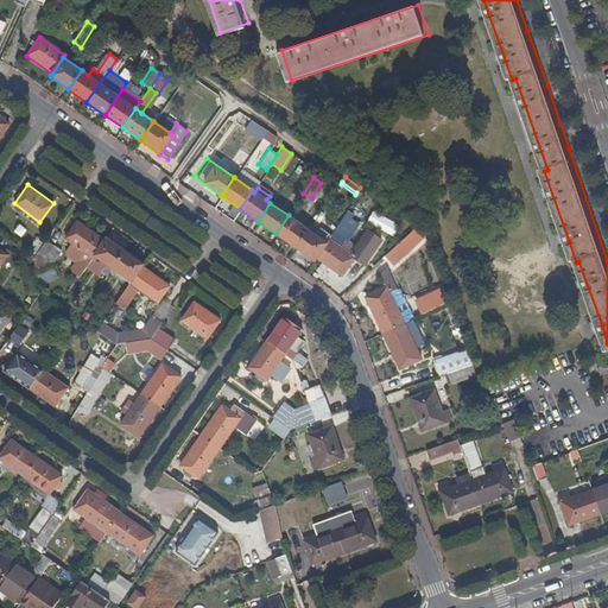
[(289,215),(276,234),(293,247),(306,228),(299,223),(304,216),(293,208),(289,215)]
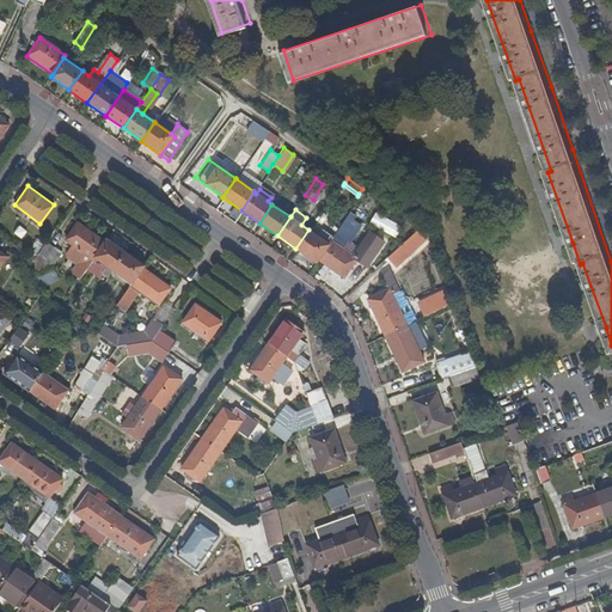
[(106,242),(79,222),(66,240),(73,245),(67,254),(67,257),(78,264),(73,271),(73,273),(80,279),(96,256),(106,242)]
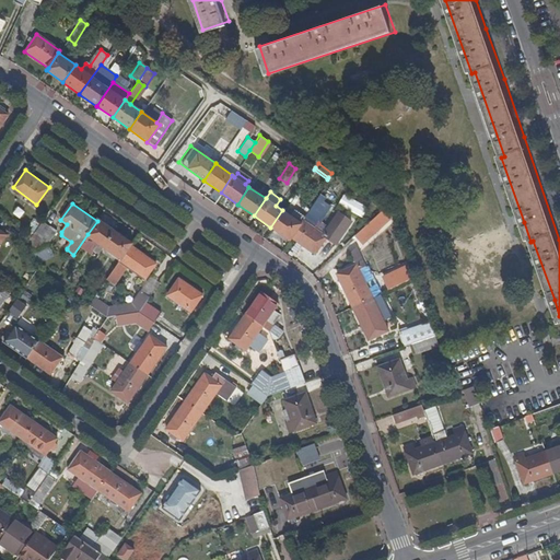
[(282,210),(270,228),(287,238),(289,236),(301,219),(303,214),(291,207),(287,212),(282,209),(282,210)]
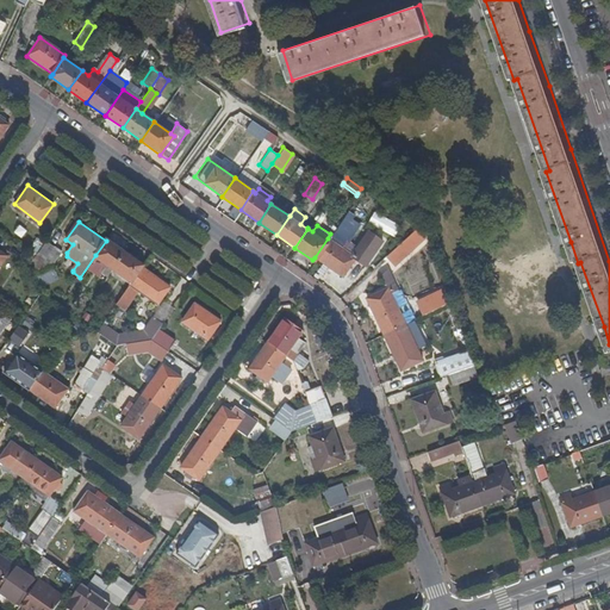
[(328,238),(315,257),(340,274),(352,257),(362,265),(380,240),(366,230),(355,244),(344,237),(338,247),(328,238)]
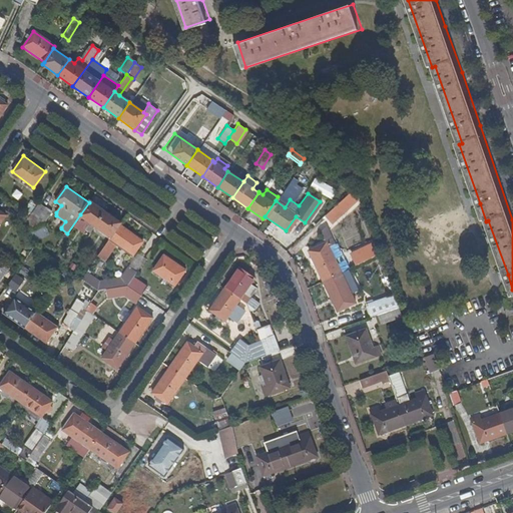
[(95,226),(106,210),(91,199),(89,202),(80,214),(90,222),(84,230),(90,234),(95,226)]
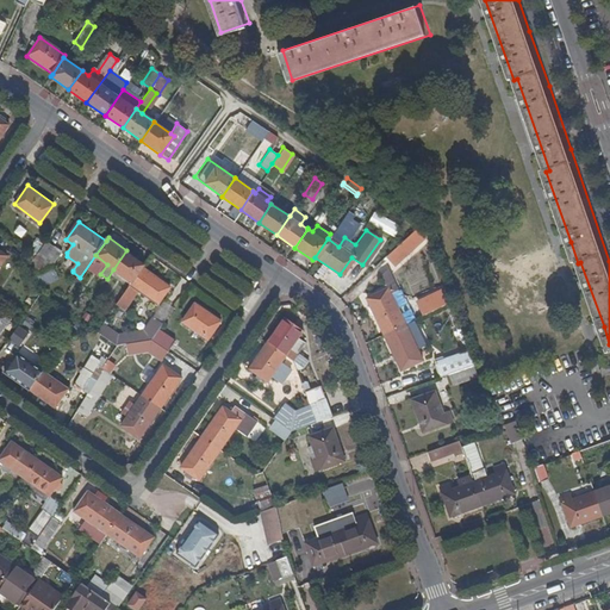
[(45,241),(35,257),(53,271),(57,263),(50,257),(57,249),(45,241)]
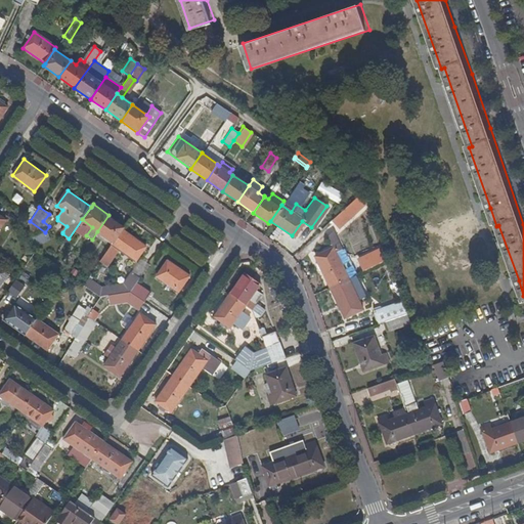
[(344,219),(338,213),(326,222),(333,228),(344,219)]
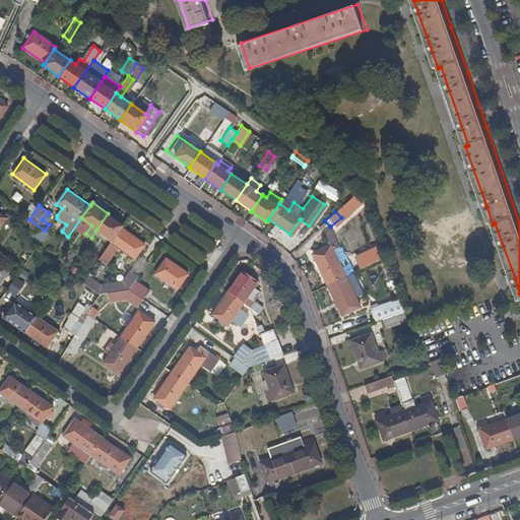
[(108,213),(96,230),(113,241),(122,228),(124,224),(108,213)]
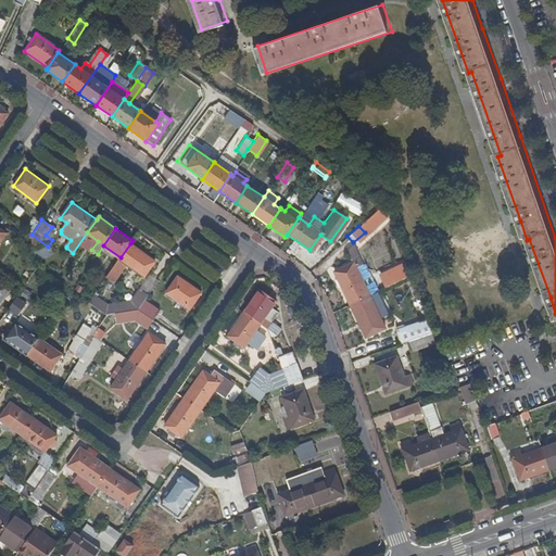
[(30,236),(32,247),(41,254),(48,247),(32,235),(30,236)]
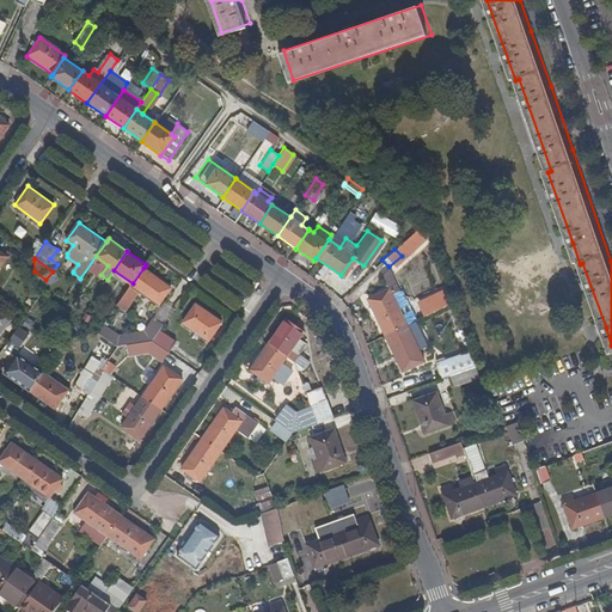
[(133,283),(130,286),(158,305),(171,287),(144,268),(133,283)]
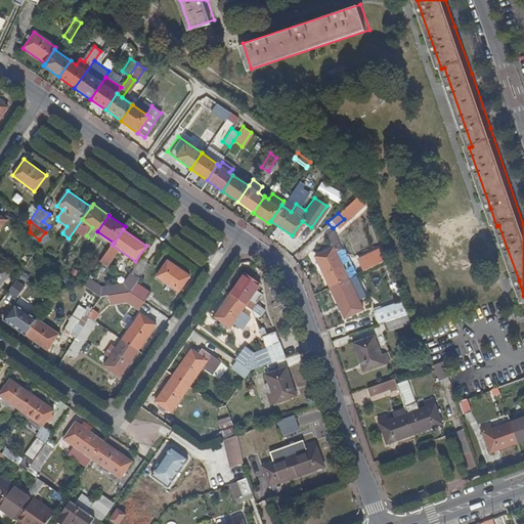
[(334,248),(315,256),(331,287),(348,278),(336,253),(342,250),(337,239),(331,243),(334,248)]
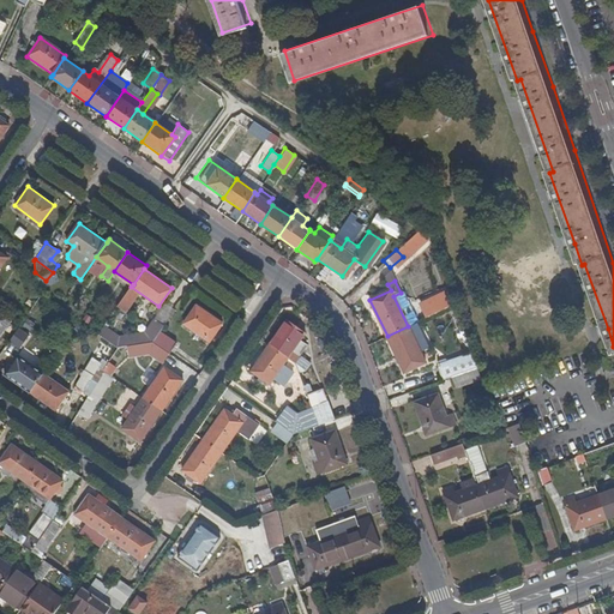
[(425,319),(451,307),(444,290),(417,302),(425,319)]
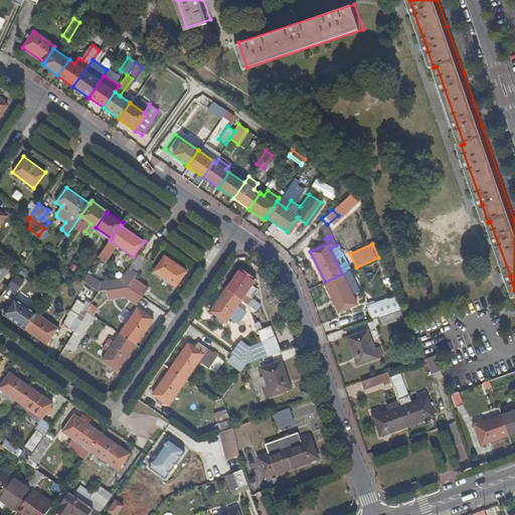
[(165,255),(154,271),(175,287),(187,272),(165,255)]
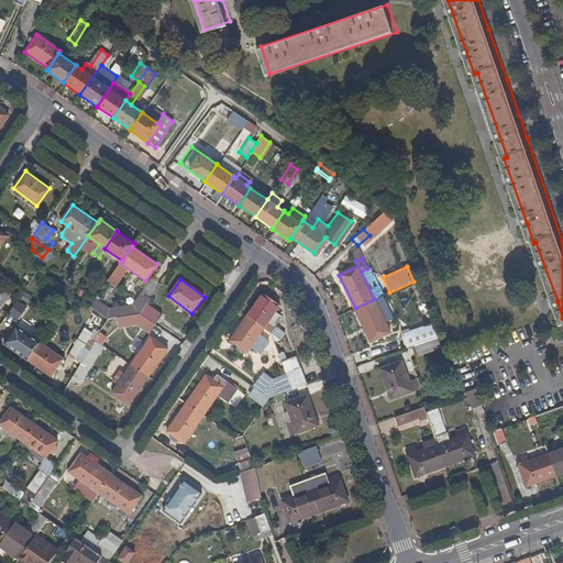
[(152,296),(159,286),(152,280),(144,291),(152,296)]
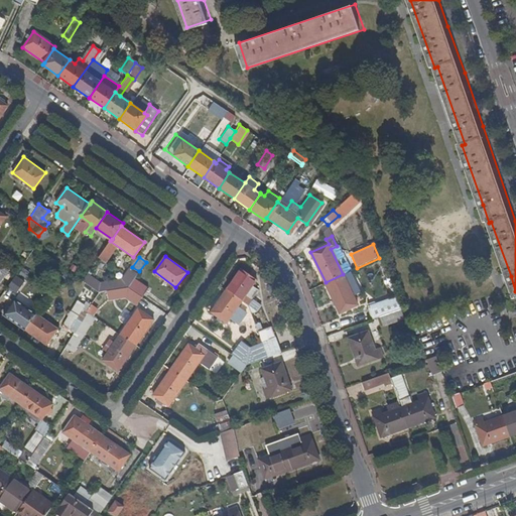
[(0,282),(9,270),(1,265),(0,265),(0,282)]
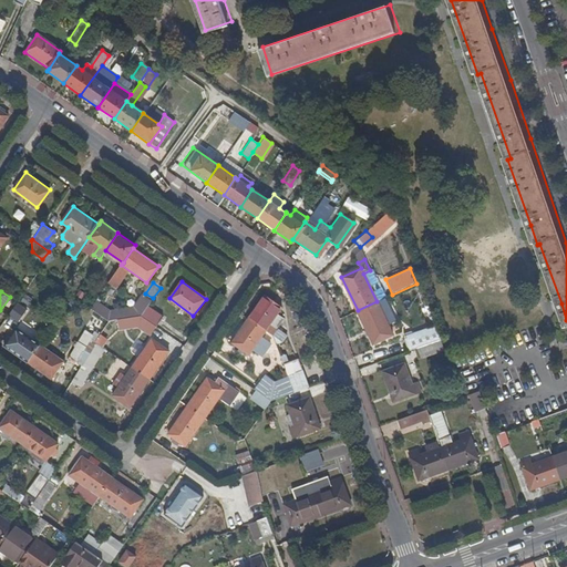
[(145,294),(144,292),(135,306),(114,313),(117,322),(122,320),(141,315),(148,305),(153,298),(145,294)]
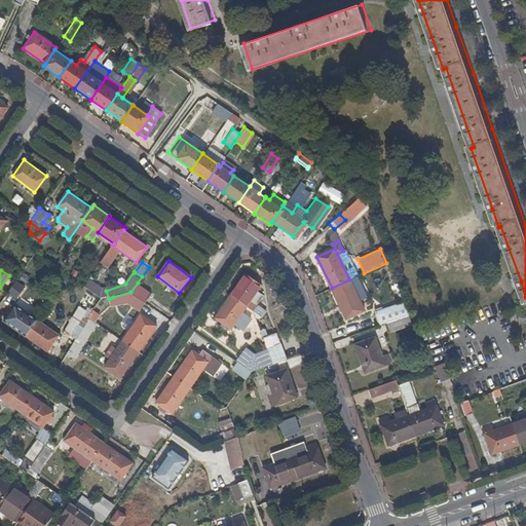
[(262,285),(247,273),(230,297),(246,308),(250,302),(256,307),(263,296),(257,292),(262,285)]
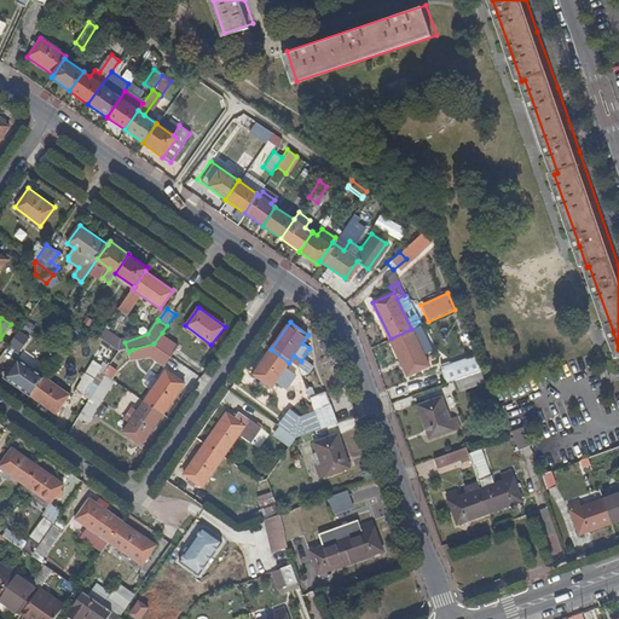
[(19,350),(29,335),(19,329),(17,333),(10,342),(19,350)]
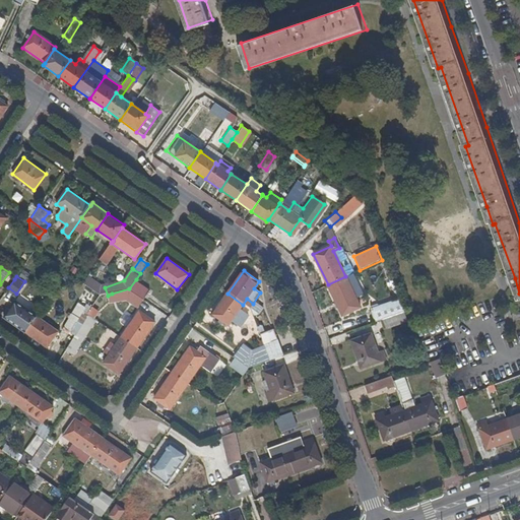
[(345,276),(328,284),(341,313),(359,305),(345,276)]
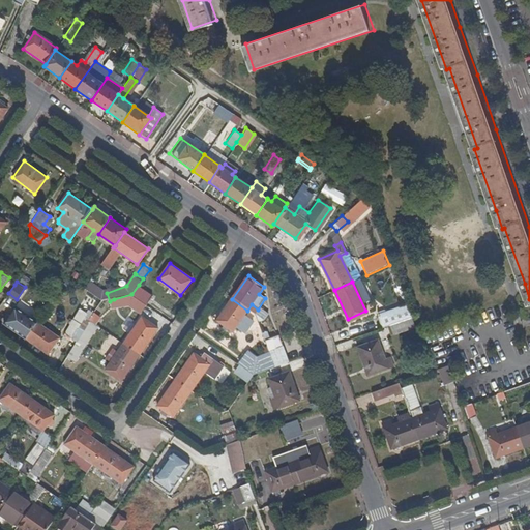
[(139,285),(131,294),(133,295),(147,305),(153,296),(139,285)]
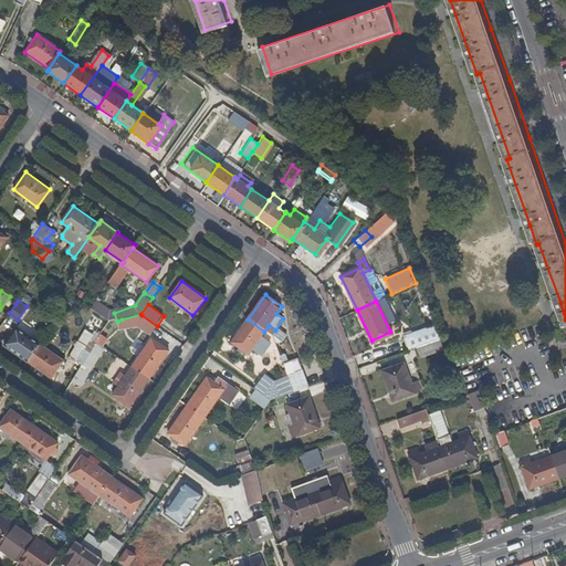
[(142,315),(140,314),(122,320),(125,329),(137,325),(136,324),(142,315)]
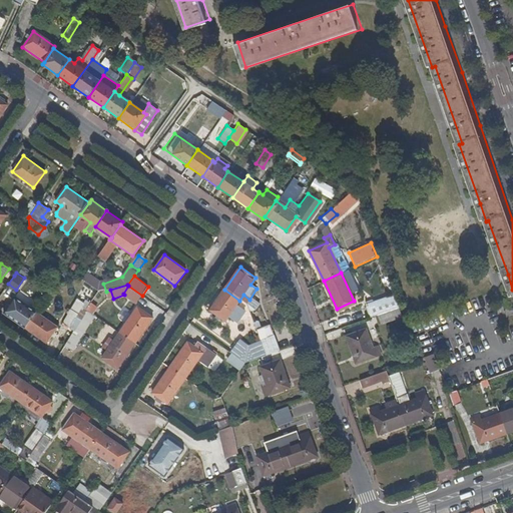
[(142,296),(128,286),(123,294),(124,295),(137,303),(142,296)]
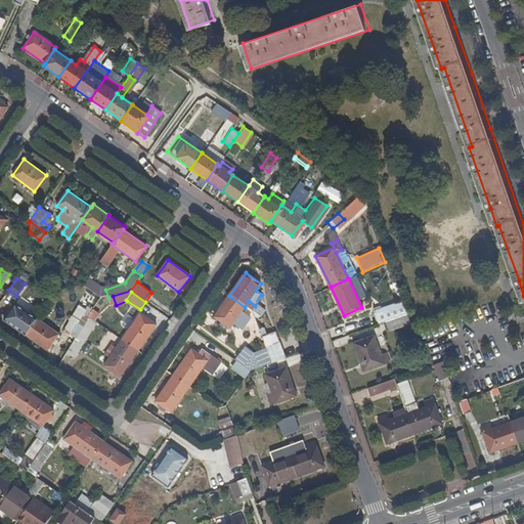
[(245,307),(229,296),(215,316),(230,328),(233,323),(239,328),(248,315),(242,311),(245,307)]
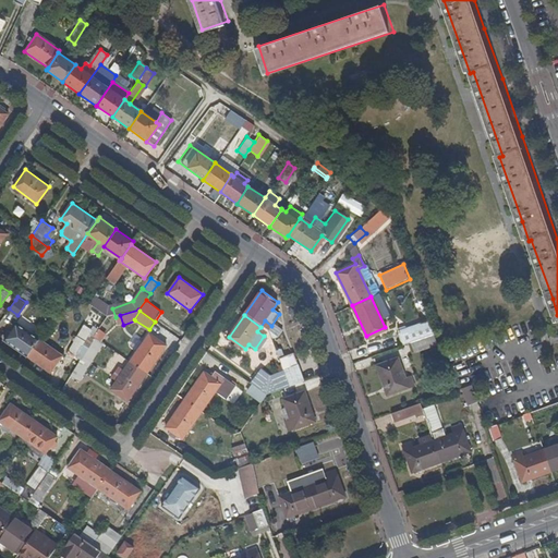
[(431,334),(426,319),(395,331),(401,344),(405,343),(431,334)]
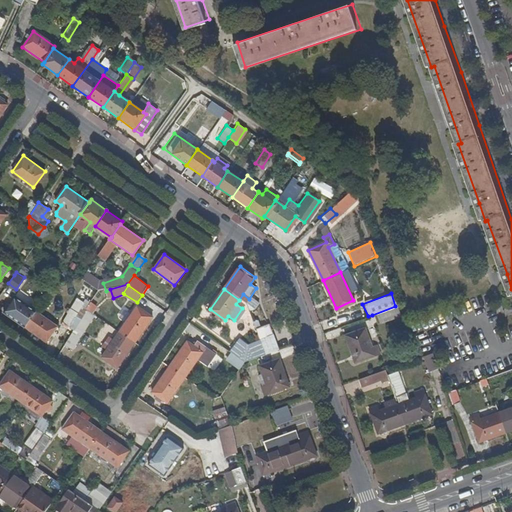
[(15,296),(4,311),(24,326),(35,310),(15,296)]
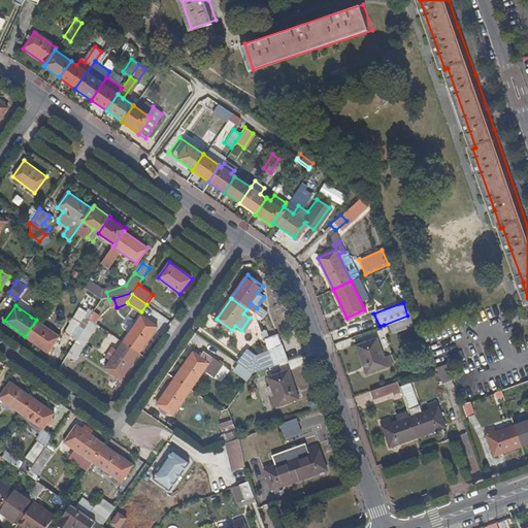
[(87,311),(79,307),(63,332),(71,337),(87,311)]
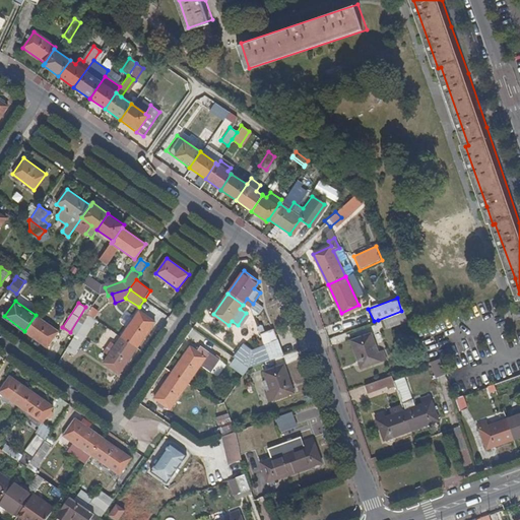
[(154,321),(140,311),(122,337),(136,348),(154,321)]
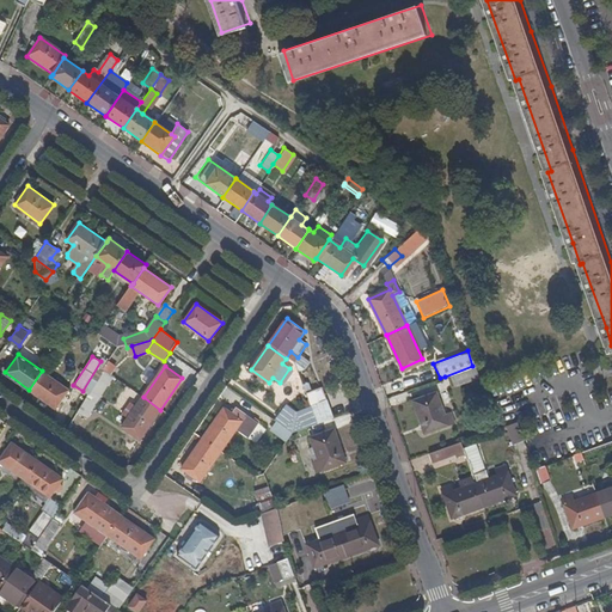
[(477,378),(472,366),(445,377),(450,389),(477,378)]
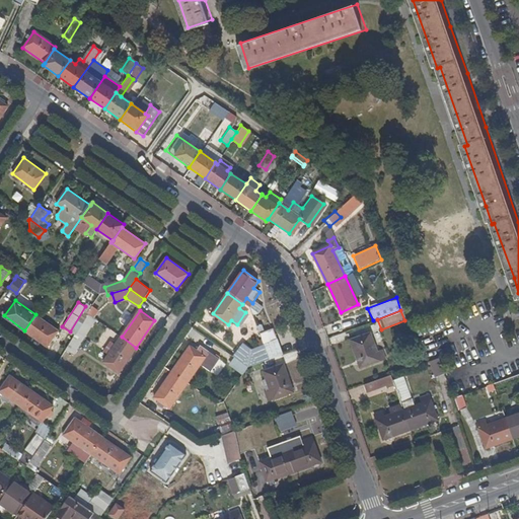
[(35,314),(24,330),(48,347),(59,330),(35,314)]
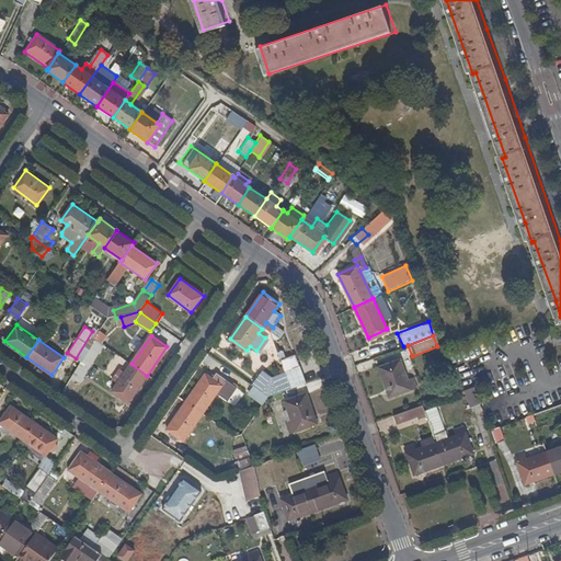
[(79,385),(102,348),(92,343),(70,379),(79,385)]
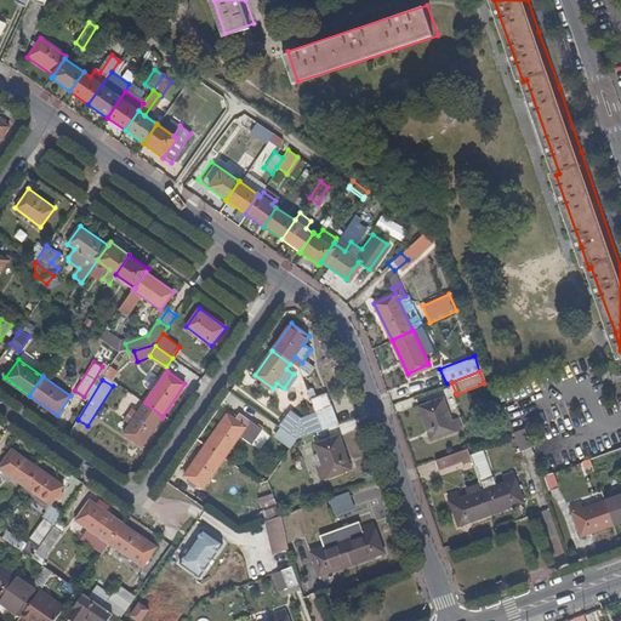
[(442,398),(417,405),(429,439),(460,428),(459,425),(457,426),(455,421),(457,420),(456,416),(450,419),(442,398)]
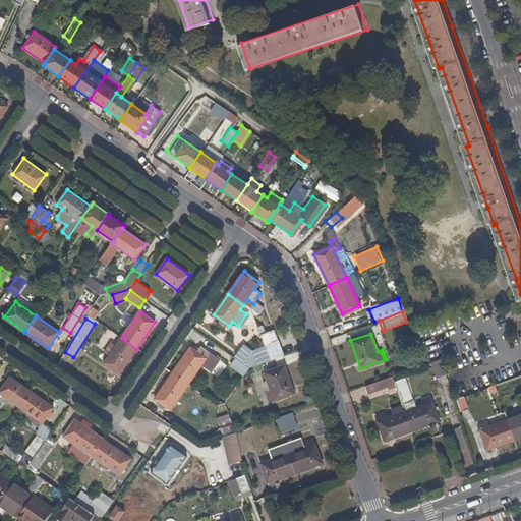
[(136,349),(122,338),(104,362),(119,373),(136,349)]
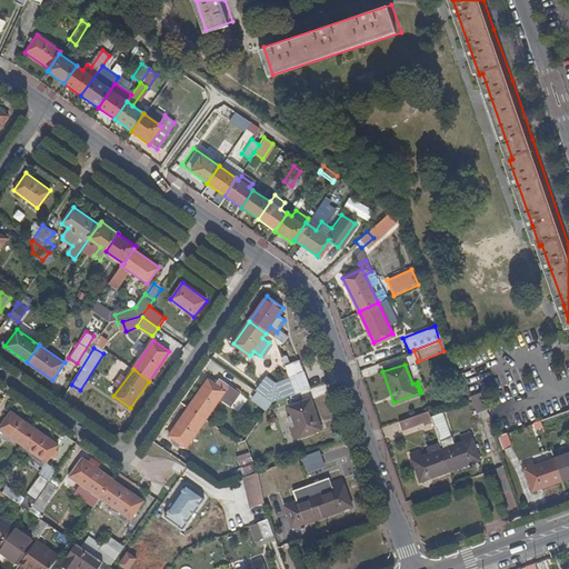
[(300,370),(286,375),(291,388),(292,393),(307,389),(300,370)]
